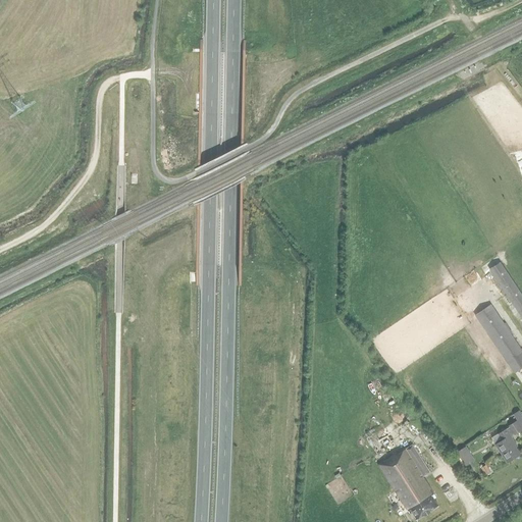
[(489,269),(521,318),(521,295),(500,262),(489,269)]
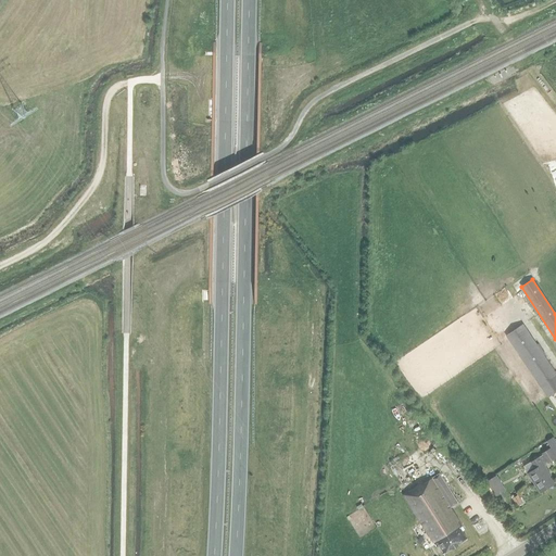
[(506,336),(547,397),(555,391),(555,373),(522,325),(506,336)]
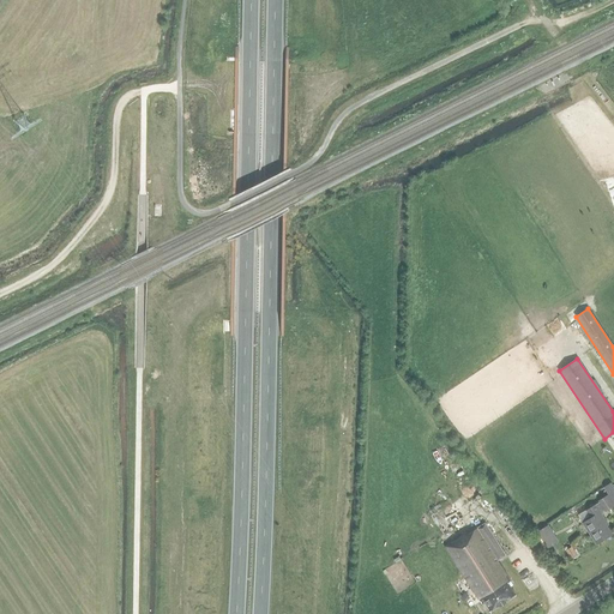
[(613,488),(611,483),(603,487),(612,499),(613,497),(613,488)]
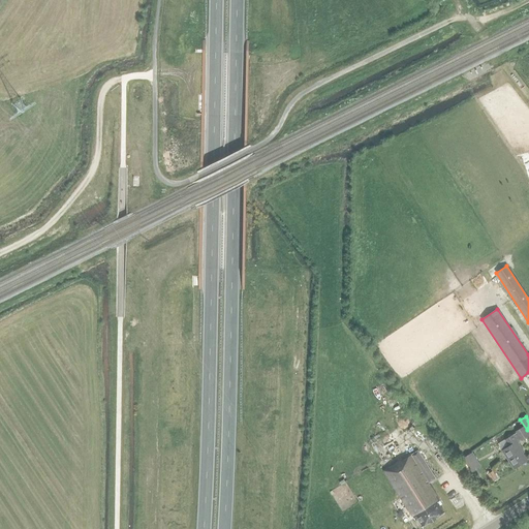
[(521,440),(528,435),(524,427),(516,432),(516,433),(504,440),(508,446),(502,450),(514,468),(526,460),(520,449),(521,449),(517,441),(520,439),(521,440)]
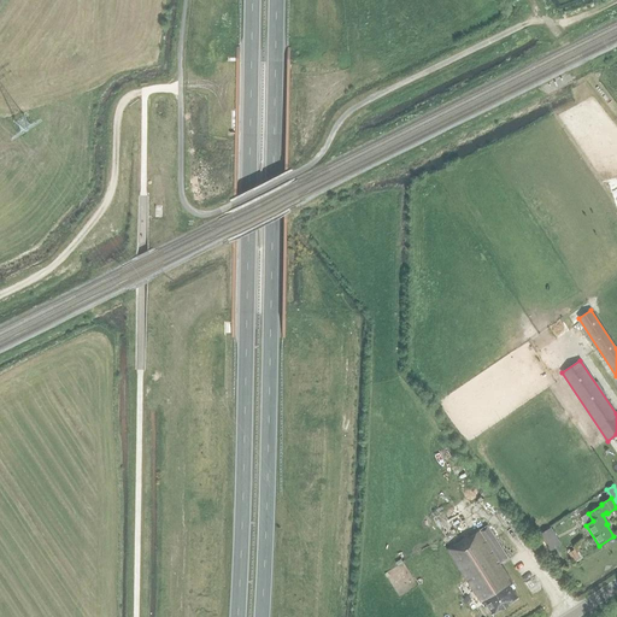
[(509,604),(518,599),(512,589),(515,588),(500,564),(507,559),(487,527),(470,538),(469,536),(447,550),(477,598),(479,597),(483,604),(485,603),(493,615),(503,609),(509,605),(509,604)]
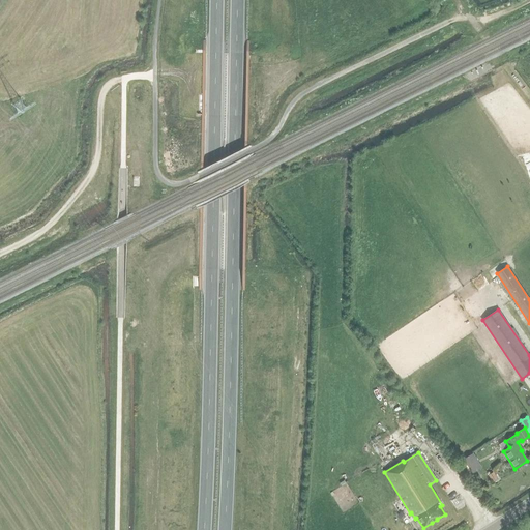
[(472,473),(482,468),(473,453),(464,459),(472,473)]
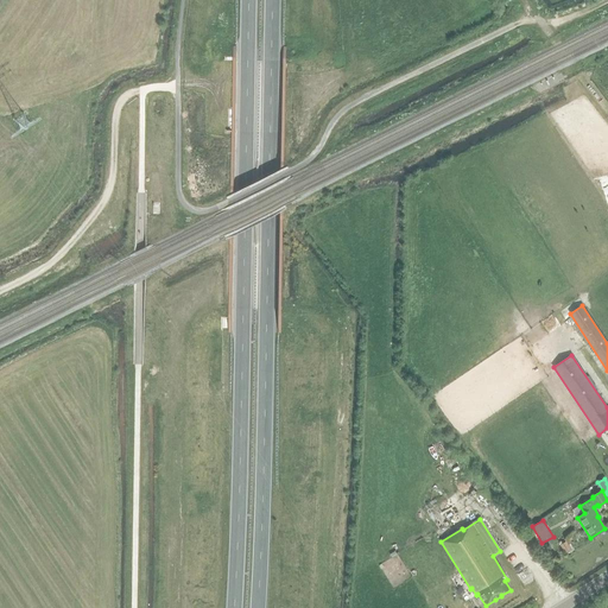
[(567,542),(561,545),(565,553),(571,550),(567,542)]
